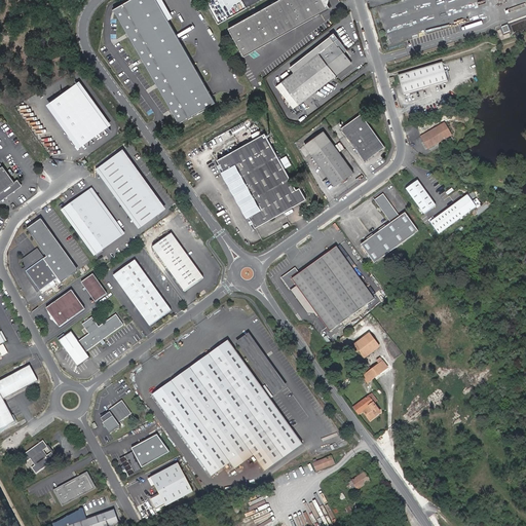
[(132,0),(115,10),(181,124),(218,105),(168,21),(174,19),(163,0),(132,0)]
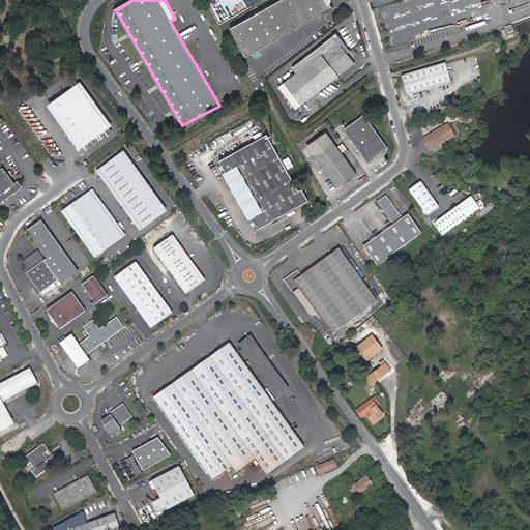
[(322,0),(283,0),(231,29),(245,56),(328,9),(322,0)]
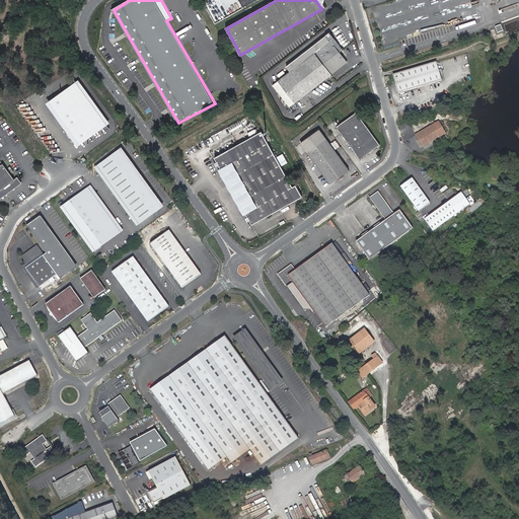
[(296,68),(279,81),(295,102),(347,62),(325,35),(297,57),(302,63),(296,68)]
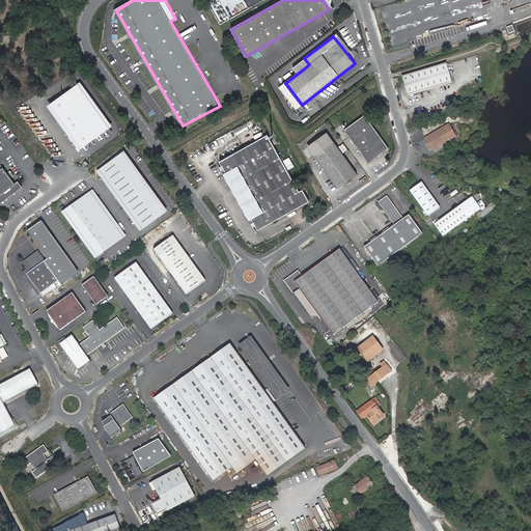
[(304,58),(298,63),(303,70),(309,64),(304,58)]
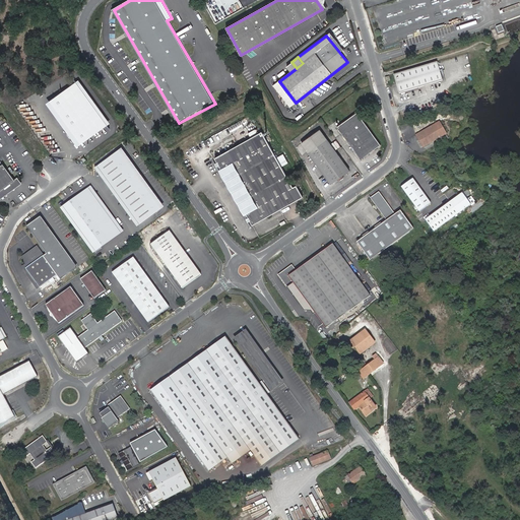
[(442,80),(437,62),(394,75),(400,93),(442,80)]
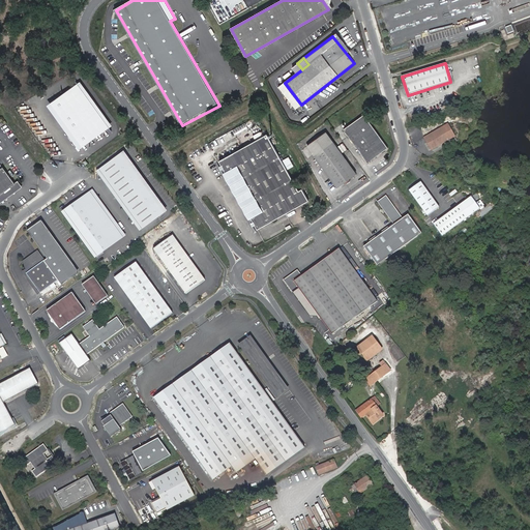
[(80,87),(55,106),(85,145),(110,126),(80,87)]
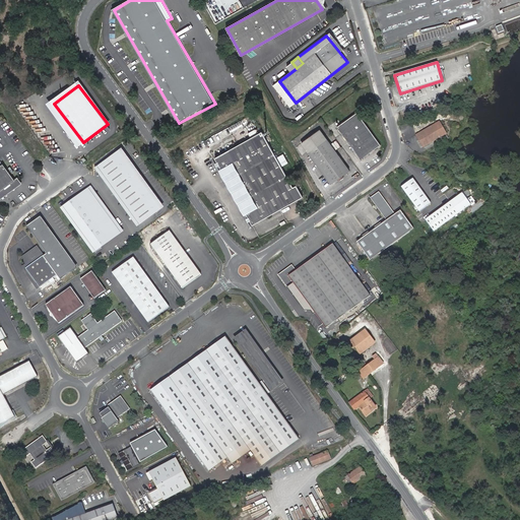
[(339,130),(361,160),(362,158),(377,147),(380,148),(358,117),(339,130)]
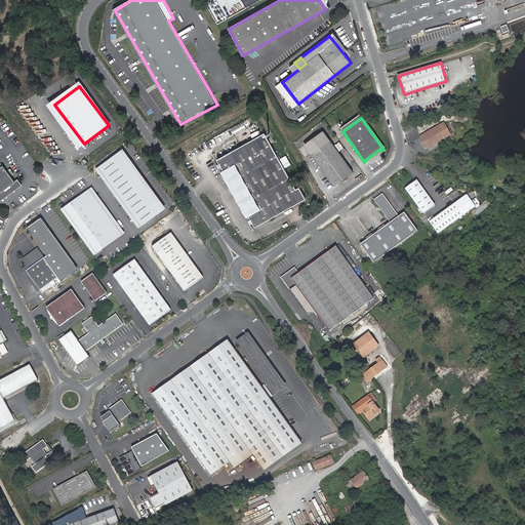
[(444,138),(438,127),(421,136),(428,148),(444,138)]
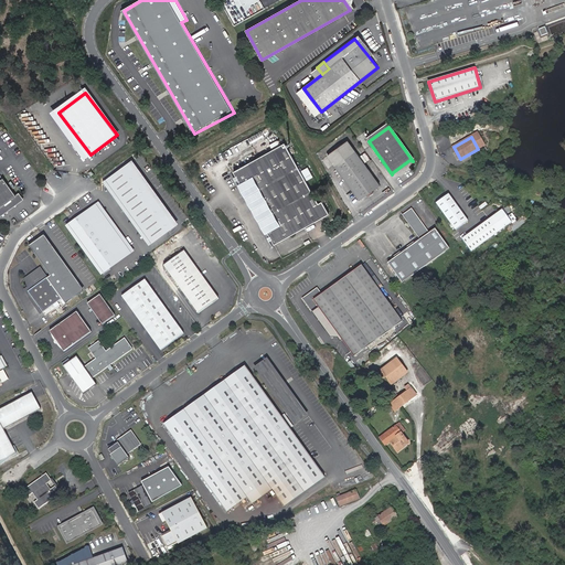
[(285,144),(234,172),(241,184),(267,233),(275,245),(329,215),(322,202),(319,204),(306,182),(313,178),(308,168),(302,172),(298,166),(297,166),(285,144)]
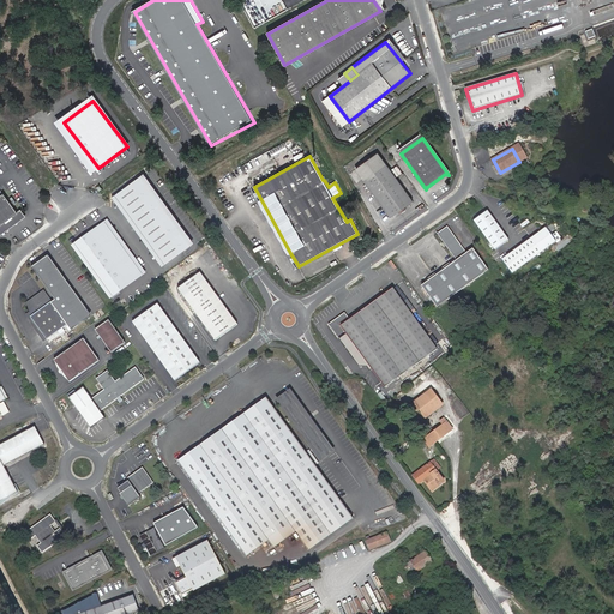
[(413,202),(386,164),(365,181),(390,217),(399,211),(402,215),(405,212),(402,209),(413,202)]
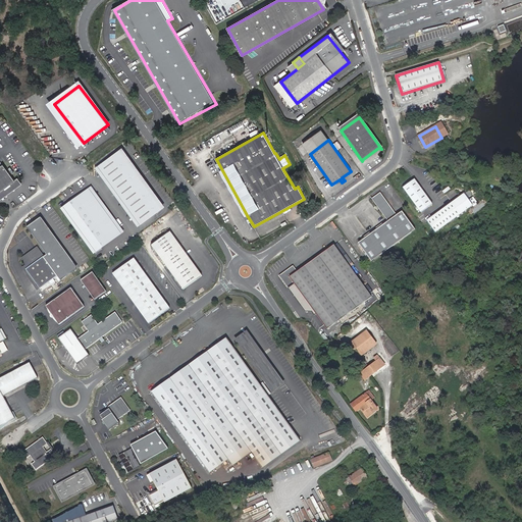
[(363,159),(362,161),(381,149),(378,148),(363,159)]
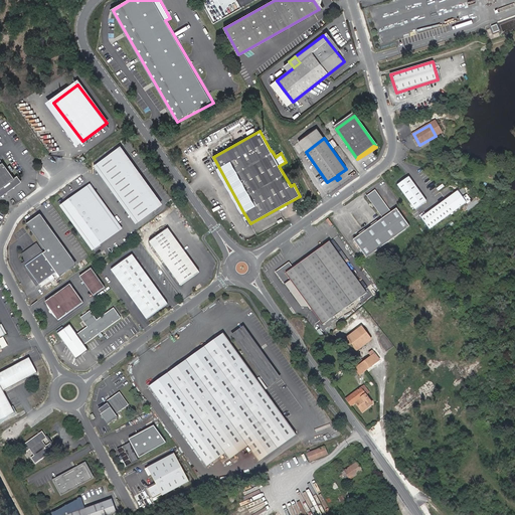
[(122,151),(100,167),(140,222),(161,206),(122,151)]
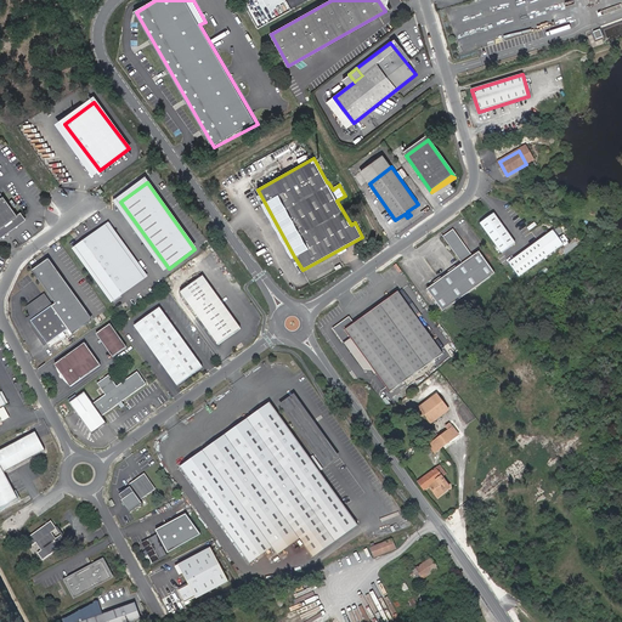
[(0,230),(20,215),(5,196),(0,198),(0,230)]
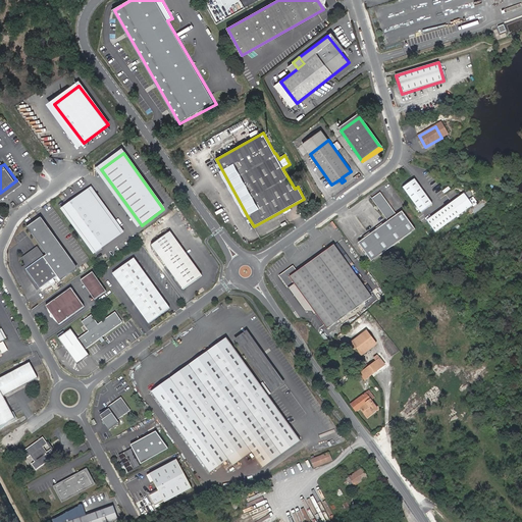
[(247,215),(222,170),(220,172),(245,216),(247,215)]
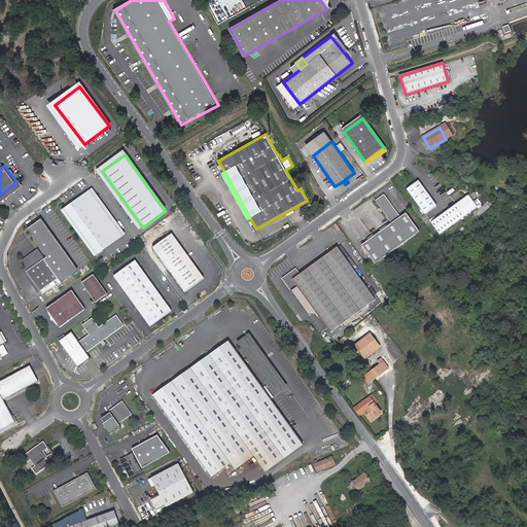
[(20,180),(0,195),(0,203),(24,185),(20,180)]
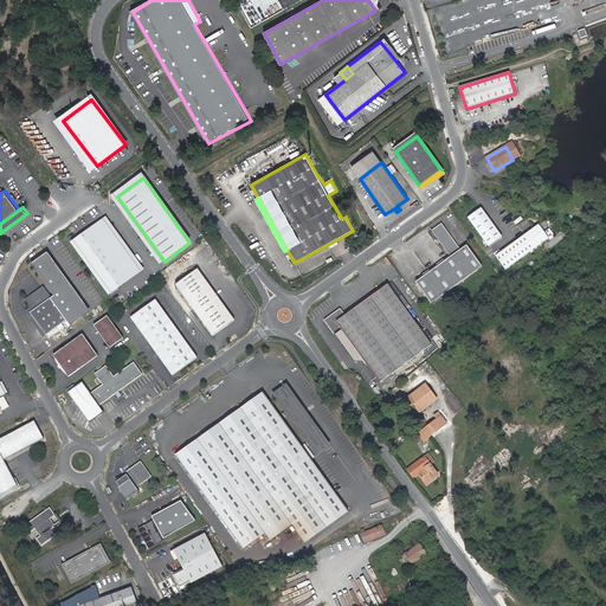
[(502,237),(481,208),(466,218),(488,247),(502,237)]
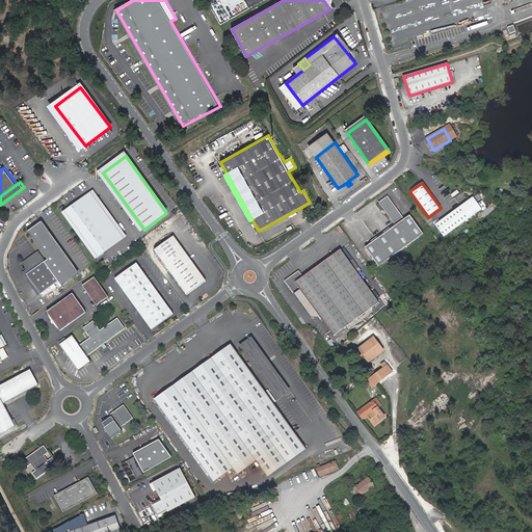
[(94,194),(68,213),(100,258),(126,239),(94,194)]
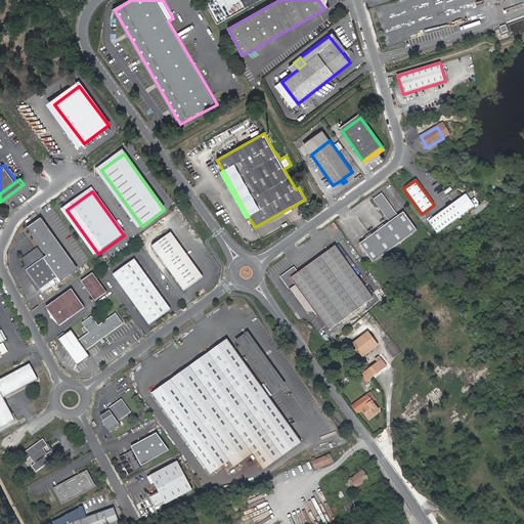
[(390,222),(359,245),(373,262),(417,230),(403,212),(398,216),(382,193),(374,200),(390,222)]
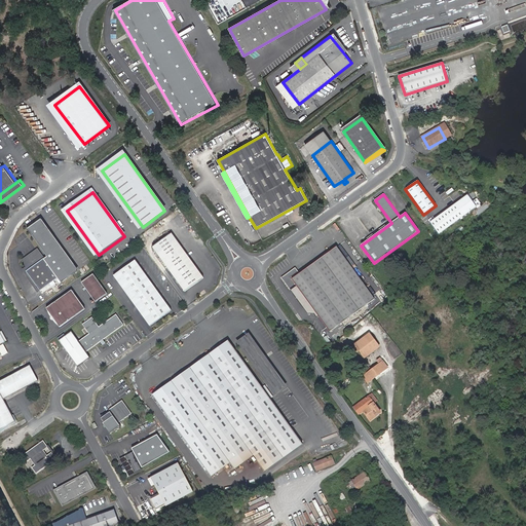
[(467,195),(429,223),(438,234),(476,208),(467,195)]
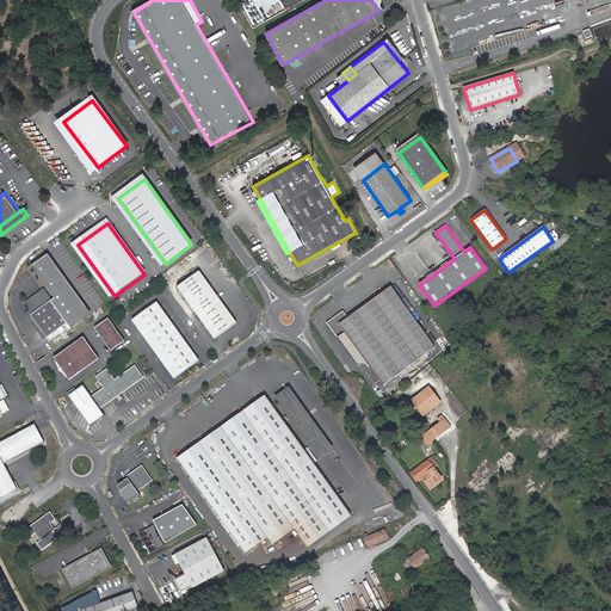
[(59,300),(54,303),(69,325),(74,331),(92,318),(50,258),(36,267),(59,300)]
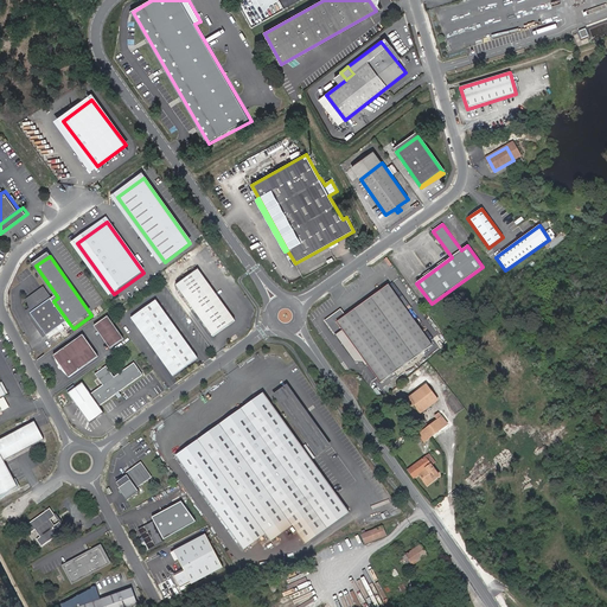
[(205,278),(183,294),(215,337),(237,321),(205,278)]
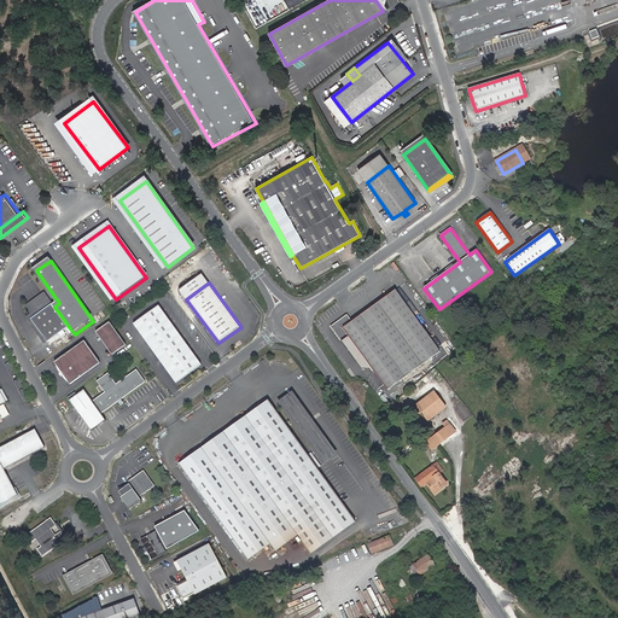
[(442,351),(397,291),(355,321),(350,314),(332,327),(342,340),(348,336),(388,390),(442,351)]
